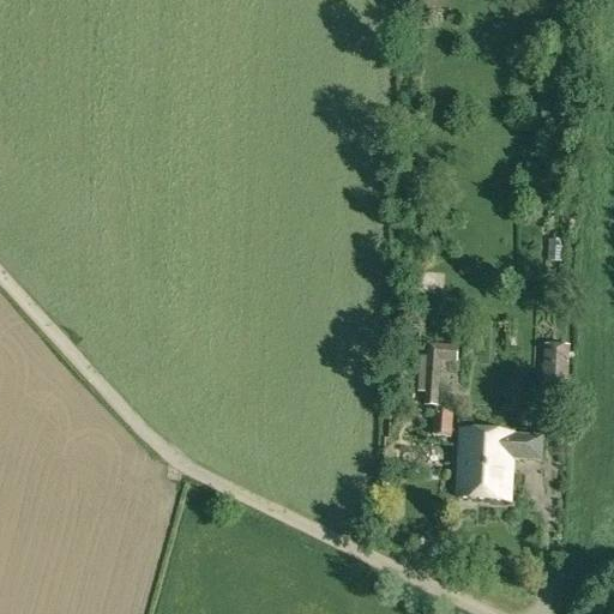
[(548,241),(547,263),(563,263),(563,241),(548,241)]
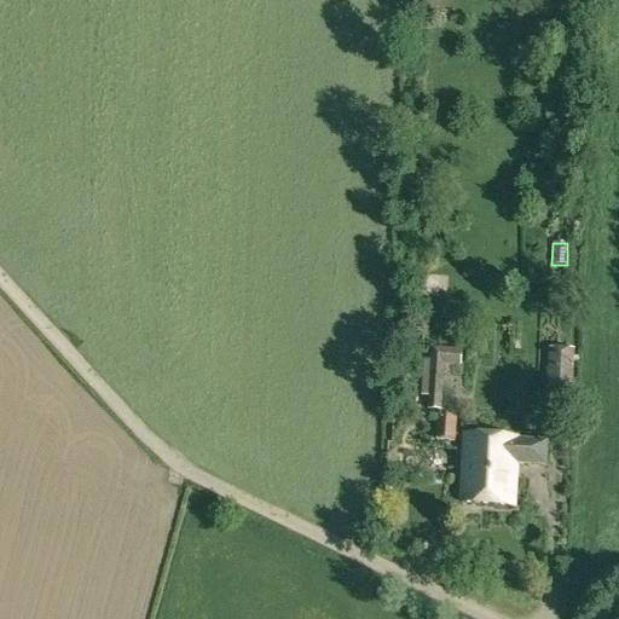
[(461,366),(462,351),(432,350),(432,359),(424,358),(421,397),(428,398),(427,410),(441,411),(445,365),(461,366)]
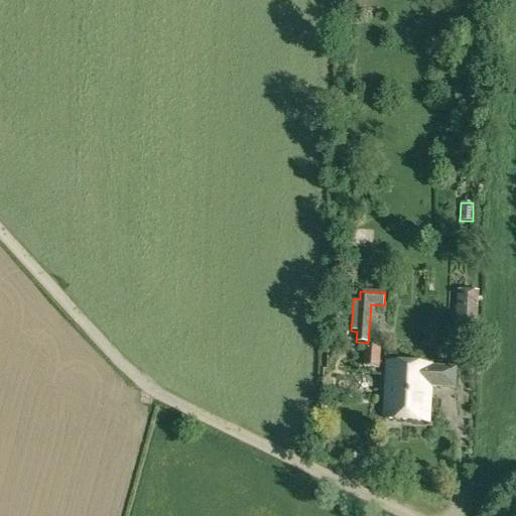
[(456,335),(477,336),(479,291),(458,291),(456,335)]
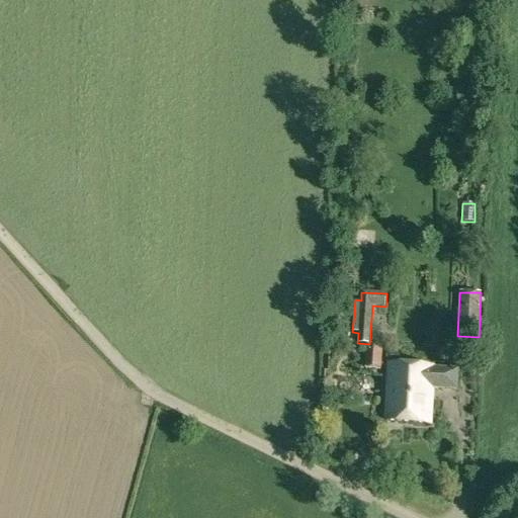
[(380,368),(381,350),(365,349),(364,368),(380,368)]
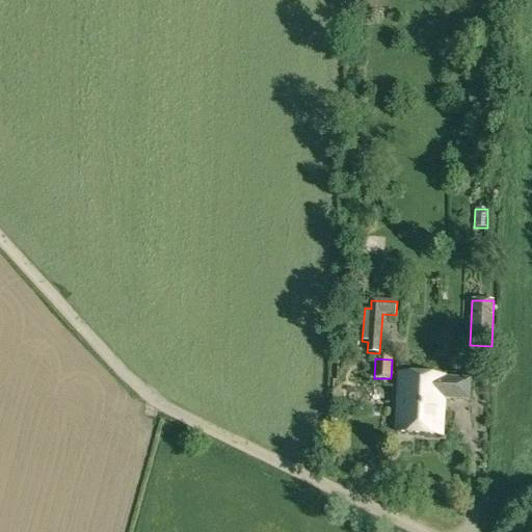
[(400,375),(396,432),(442,435),(444,399),(469,401),(470,379),(445,377),(400,375)]
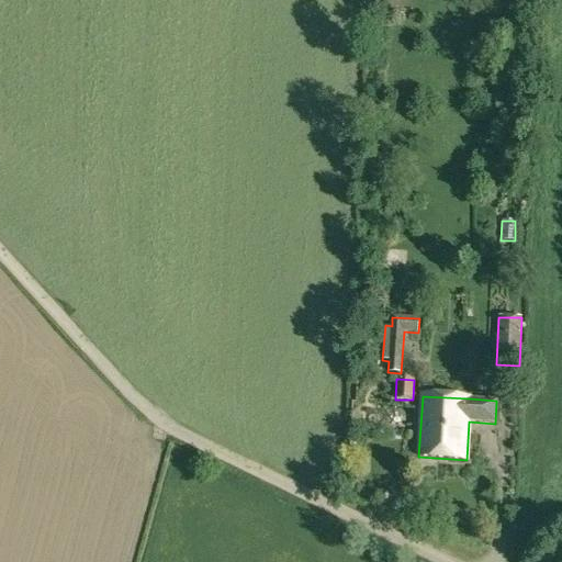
All buildings are outlined.
